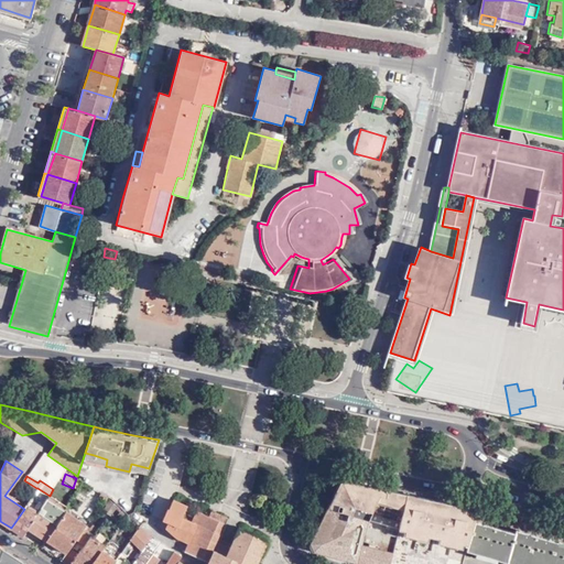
[(343,481),(331,507),(370,519),(380,522),(390,525),(400,529),(397,542),(396,552),(392,563),(393,563),(446,563),(451,549),(467,553),(468,550),(477,520),(479,508),(432,498),(345,479),(343,481)]
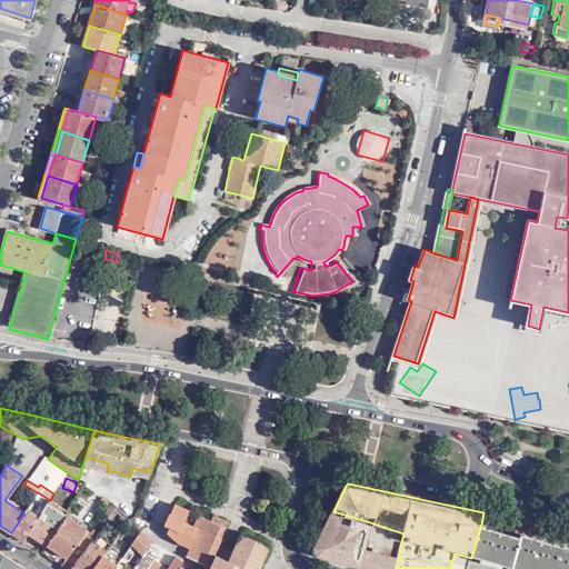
[(38,492),(37,492),(27,510),(25,513),(11,532),(23,541),(29,535),(27,533),(48,503),(50,500),(38,492)]
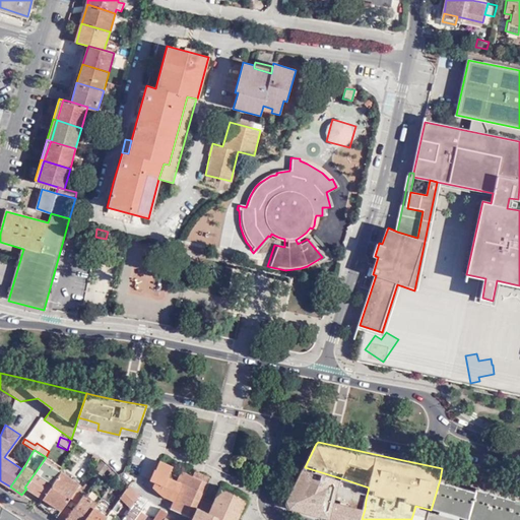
[(24,466),(6,454),(4,457),(22,469),(24,466)]
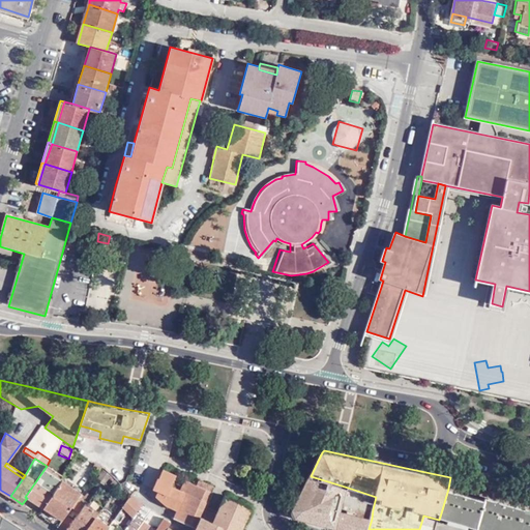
[(104,483),(110,476),(111,474),(106,470),(105,468),(96,478),(104,483)]
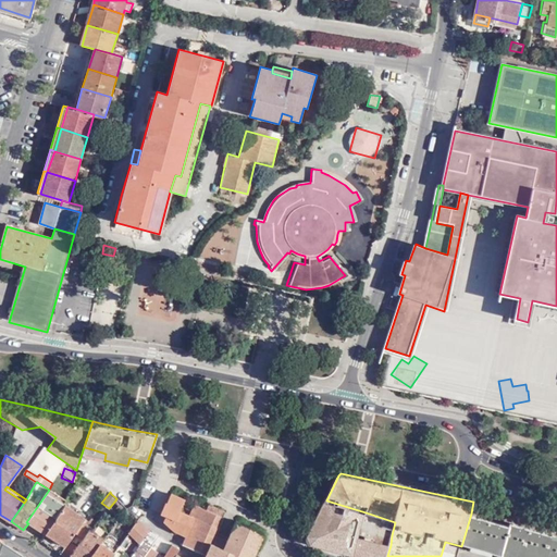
[(64,505),(47,493),(26,522),(28,523),(46,534),(64,505)]
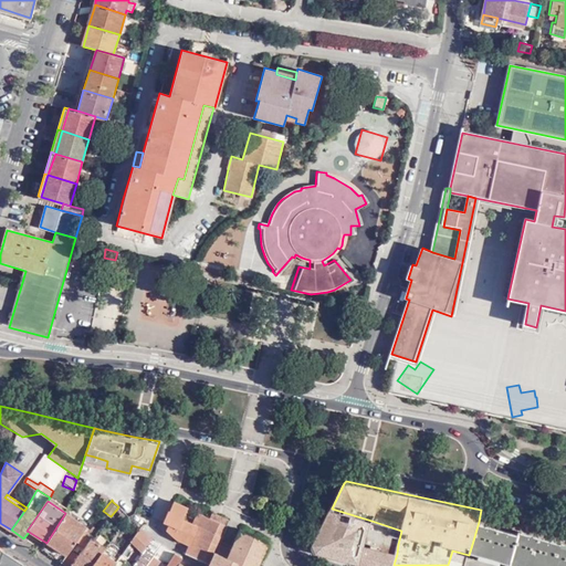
[(255,565),(268,542),(239,530),(231,545),(229,551),(218,545),(220,541),(229,520),(211,512),(209,516),(198,512),(192,523),(182,519),(188,507),(174,501),(169,510),(167,509),(163,521),(167,523),(165,527),(177,537),(189,544),(185,552),(209,564),(208,565),(255,565)]
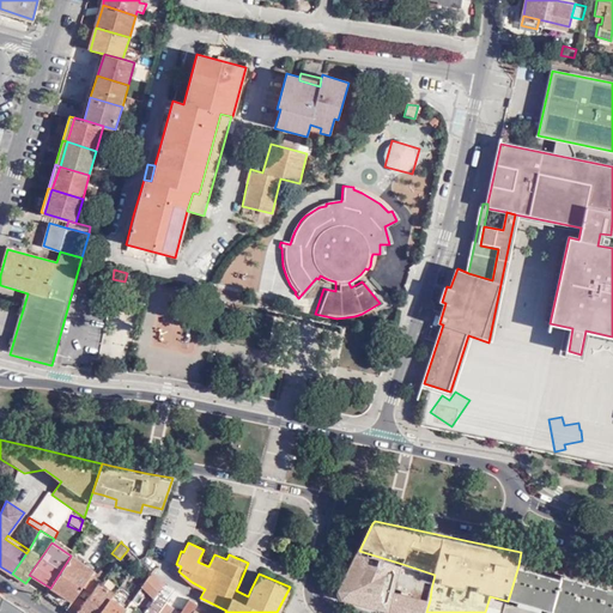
[(134,560),(137,557),(128,548),(127,551),(132,556),(131,557),(134,560)]
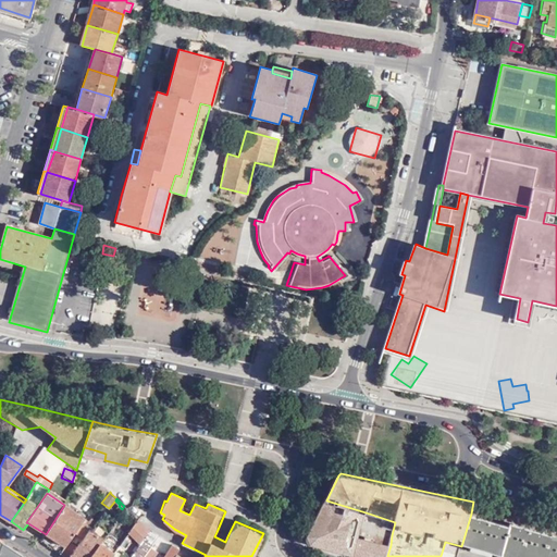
[(366,512),(326,500),(309,535),(312,543),(364,556),(386,556),(387,556),(391,545),(359,536),(363,521),(366,512)]
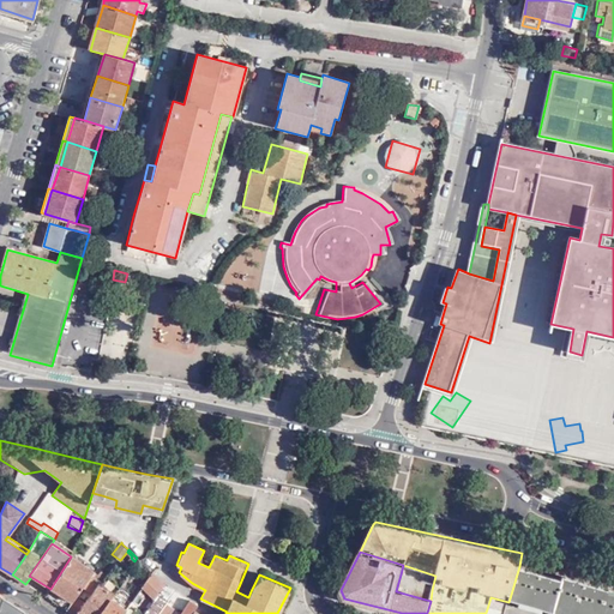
[(50,589),(44,596),(54,603),(66,611),(77,597),(84,588),(91,576),(95,572),(71,557),(50,589)]
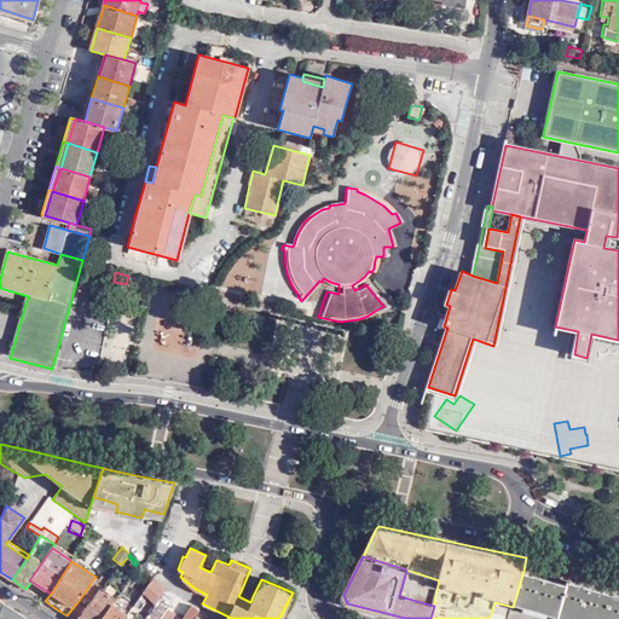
[(67,615),(71,618),(100,618),(111,605),(126,586),(120,583),(126,574),(119,570),(103,589),(92,580),(85,593),(93,599),(86,608),(77,602),(67,615)]
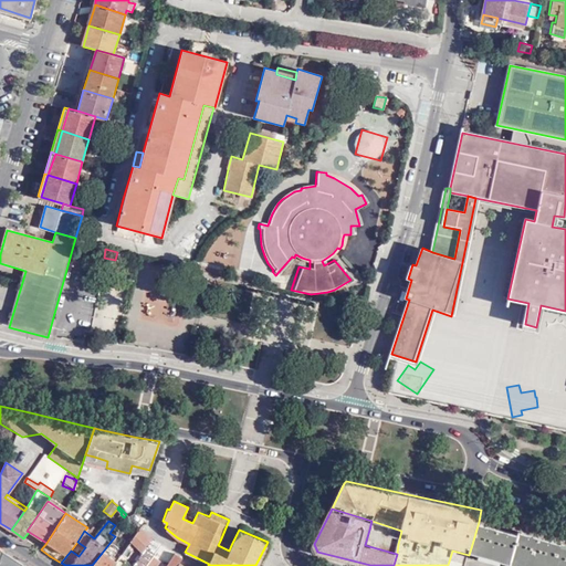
[(381,524),(371,521),(369,530),(378,533),(381,524)]
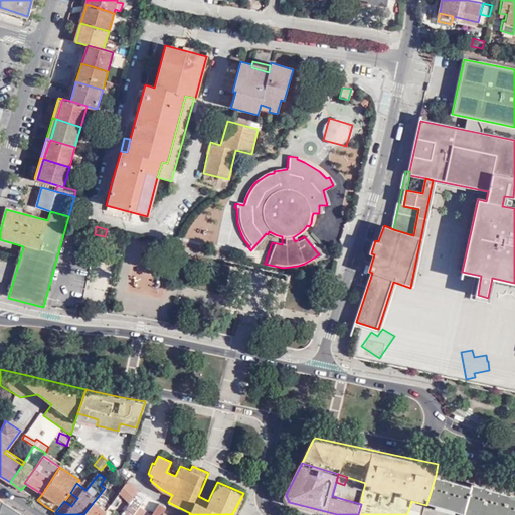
[(473,485),(436,475),(427,502),(465,513),(466,508),(488,514),(514,514),(514,494),(474,482),(473,485)]
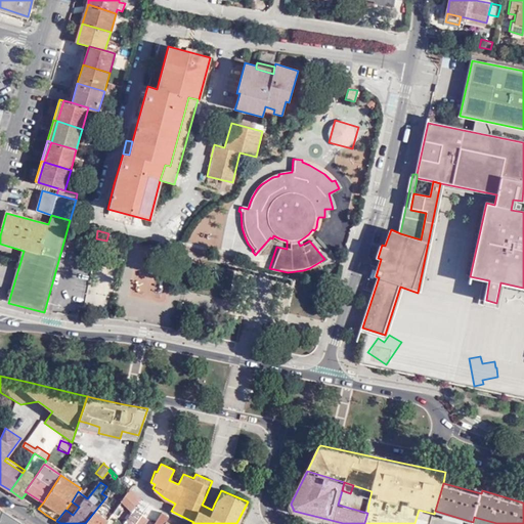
[(362,488),(353,485),(350,493),(349,497),(359,500),(362,488)]
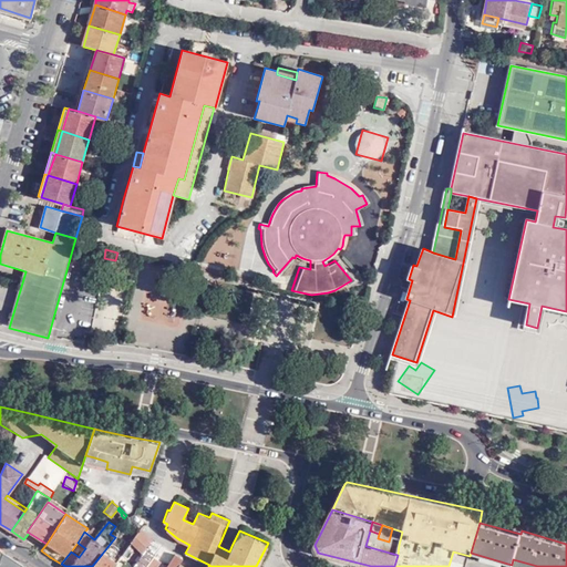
[(115,537),(121,529),(115,526),(110,534),(115,537)]
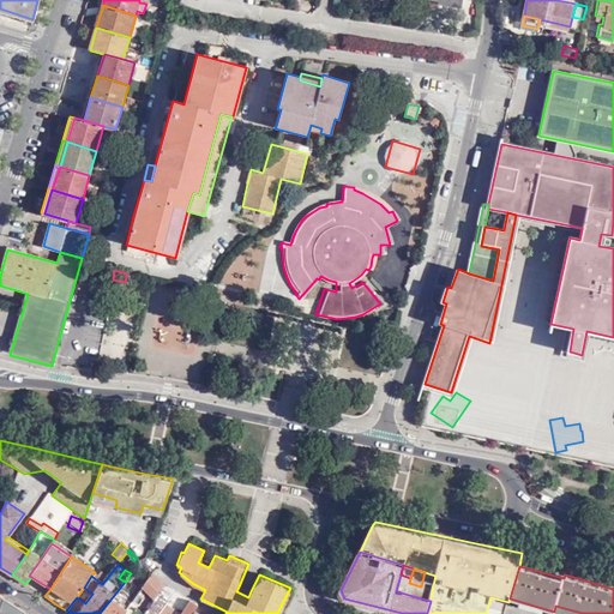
[(157,613),(174,591),(167,587),(152,572),(142,588),(155,601),(145,613),(157,613)]
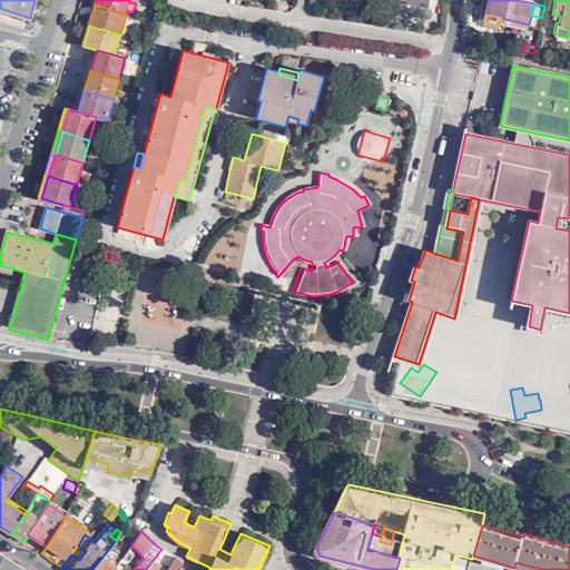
[(404,534),(394,531),(391,544),(401,548),(404,534)]
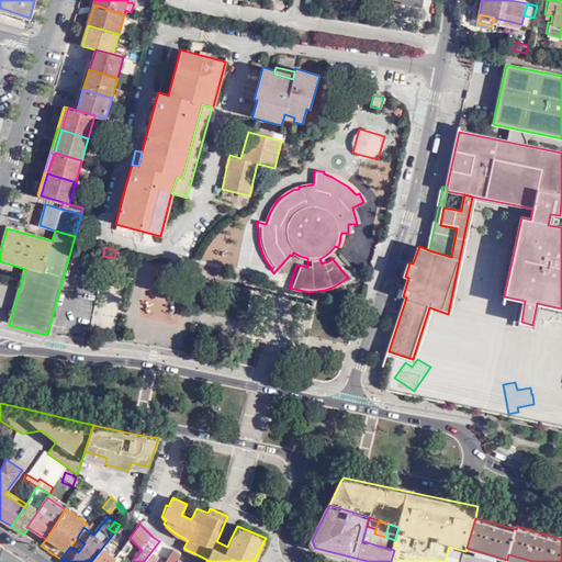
[(229,541),(218,537),(216,541),(227,547),(229,541)]
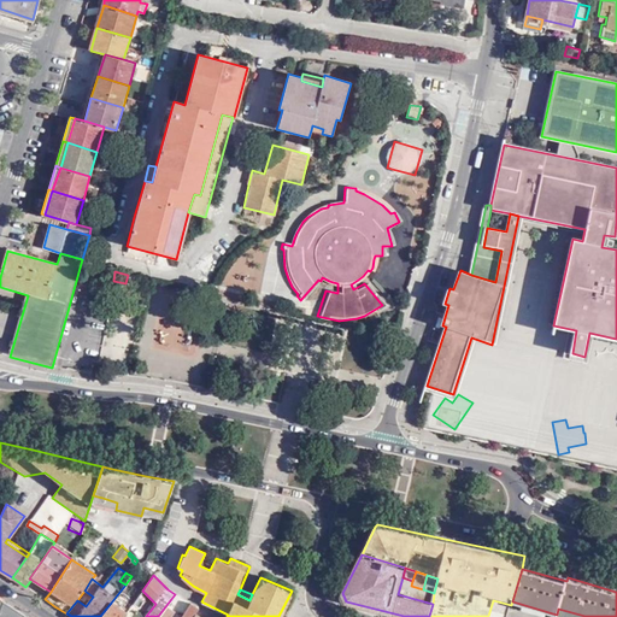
[(158,616),(169,616),(174,611),(170,609),(178,597),(175,594),(158,616)]
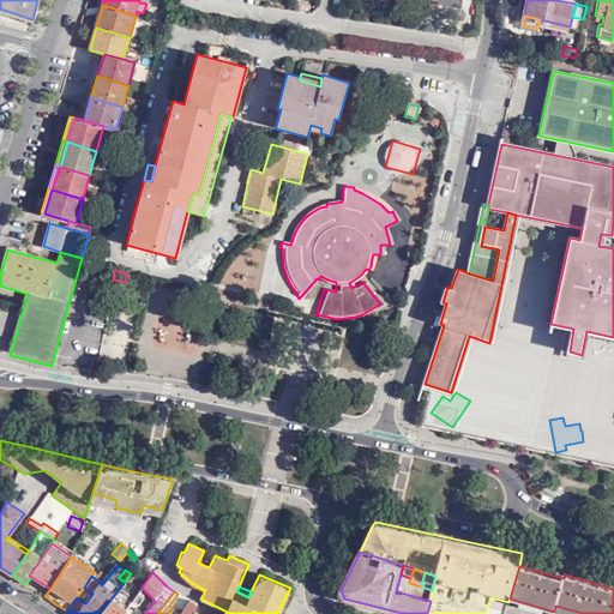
[(25,613),(26,613),(0,596),(0,613),(25,613)]
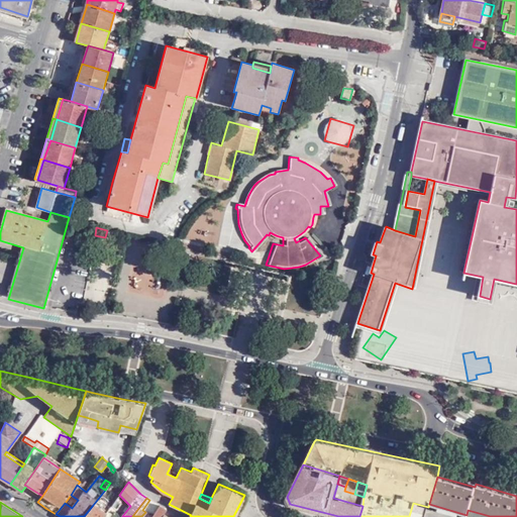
[(425,516),(428,507),(413,503),(409,516),(425,516)]
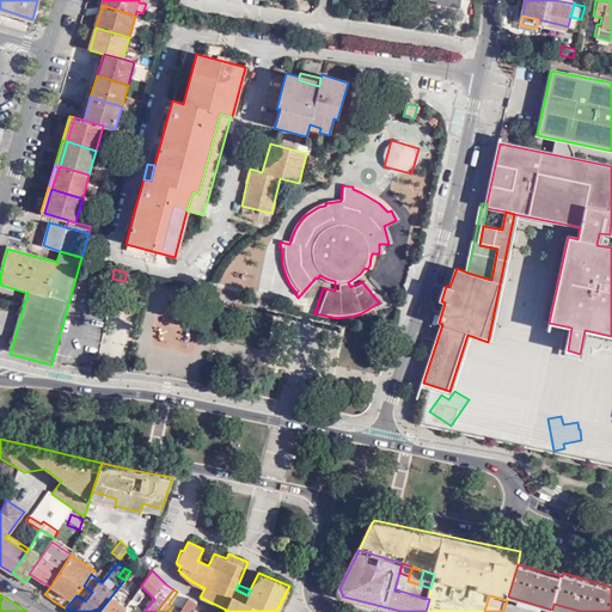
[(99,611),(121,611),(126,606),(110,598),(99,611)]
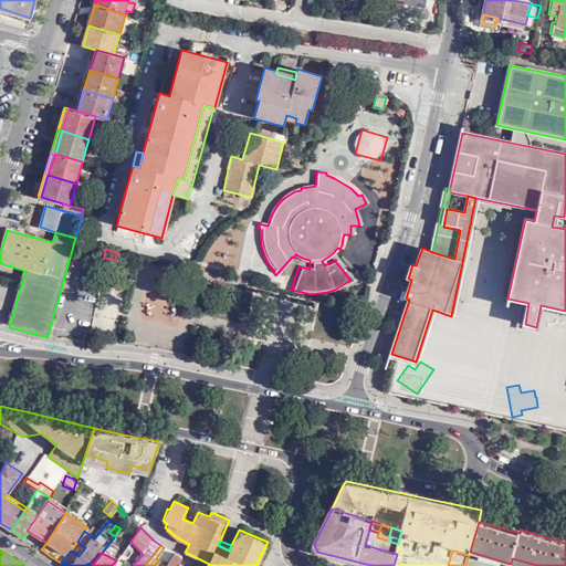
[(176,565),(179,562),(181,558),(175,554),(166,565),(176,565)]
